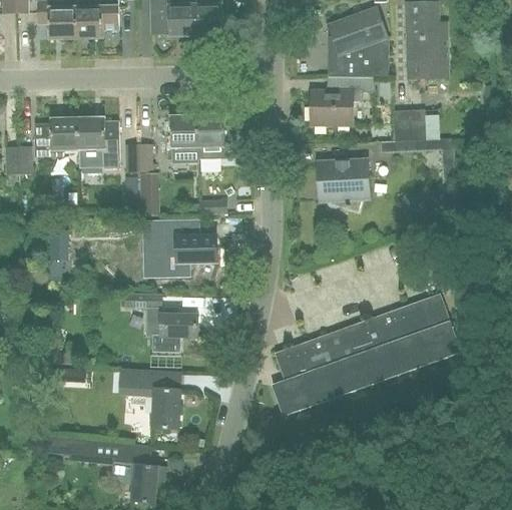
[(15,11),(14,0),(1,0),(2,11),(15,11)]
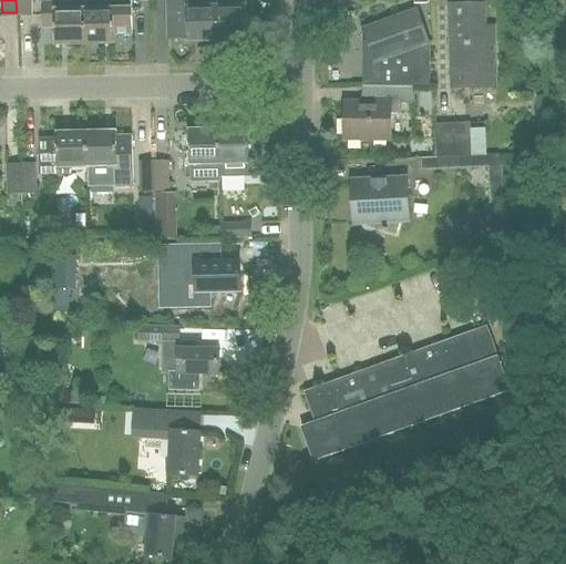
[(16,0),(17,12),(31,12),(31,0),(16,0)]
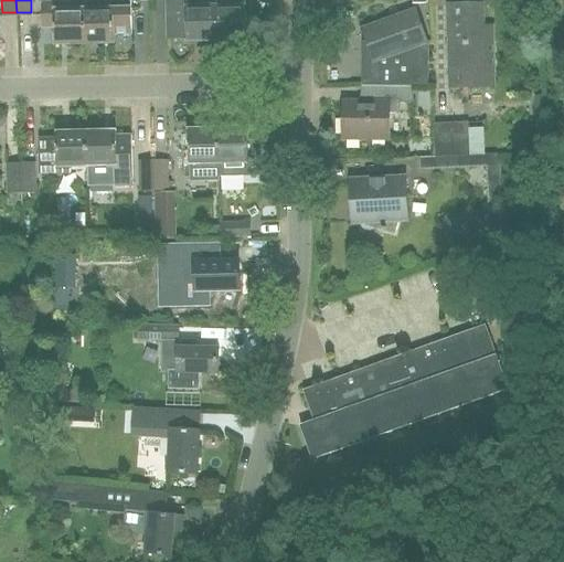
[(83,41),(83,7),(55,8),(54,0),(41,0),(42,24),(54,24),(54,41),(83,41)]
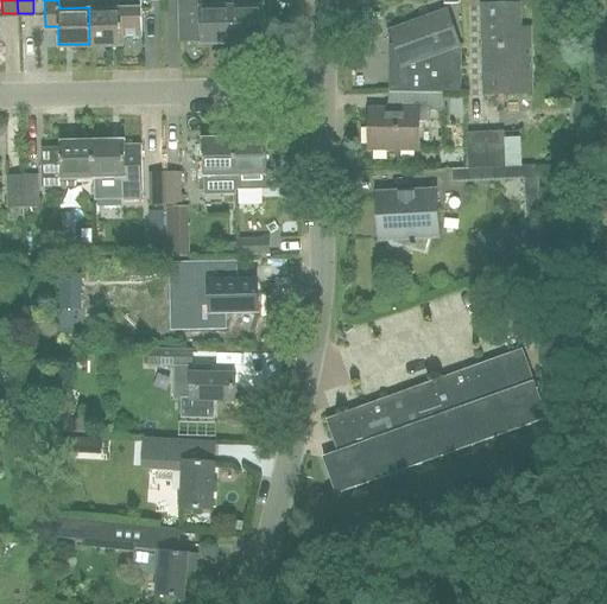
[(88,0),(89,7),(89,44),(122,43),(121,33),(141,33),(139,0),(88,0)]
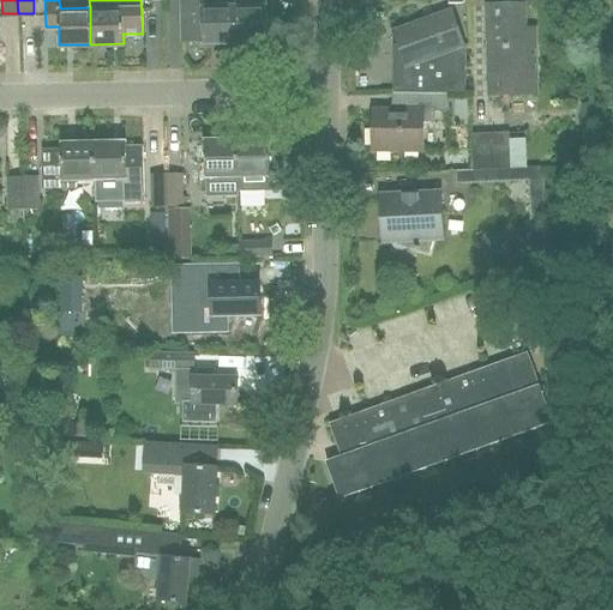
[(234,4),(234,1),(205,2),(205,0),(178,0),(179,40),(202,38),(203,41),(234,41),(233,4),(234,4)]
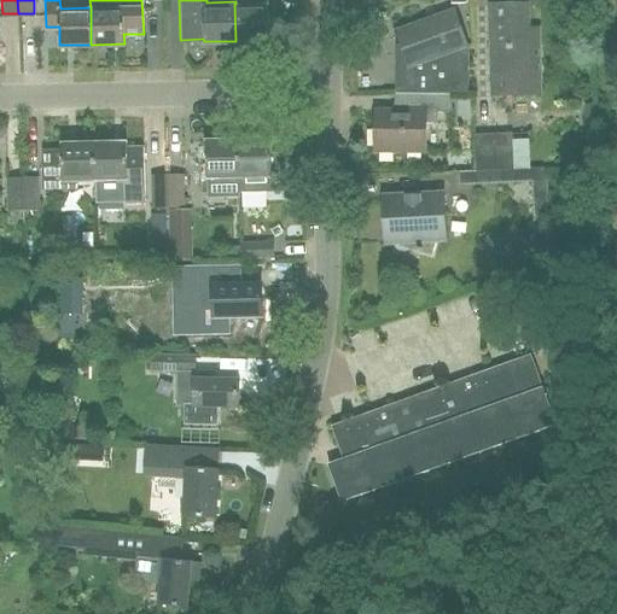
[(236,0),(236,1),(236,4),(234,4),(236,41),(268,40),(267,0),(236,0)]
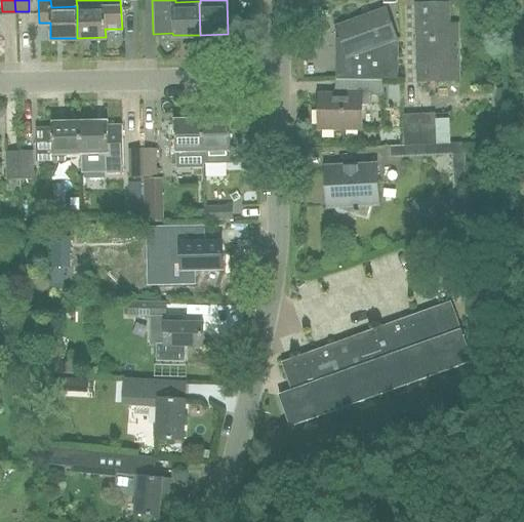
[(457,19),(448,19),(448,1),(416,1),(418,80),(459,79),(457,19)]
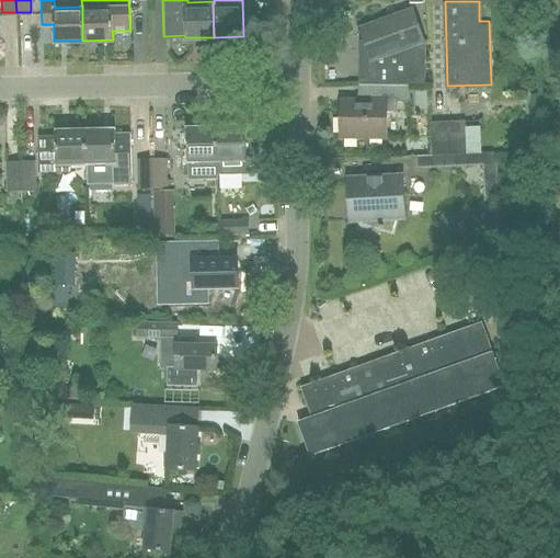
[(367,83),(409,84),(409,83),(424,83),(424,40),(423,40),(412,7),(360,25),(367,49),(358,53),(357,83),(367,83)]
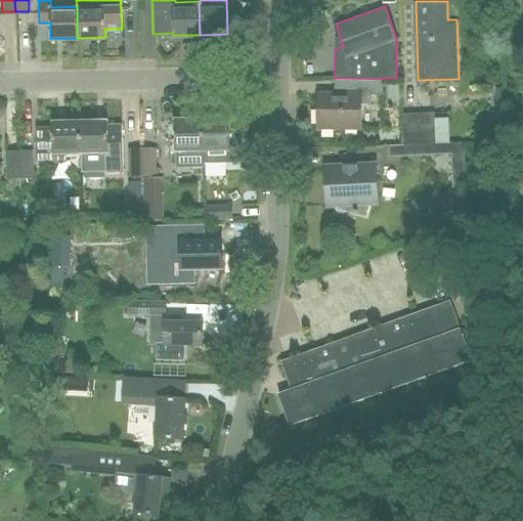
[(382,79),(343,78),(342,92),(318,91),(317,126),(359,126),(359,104),(371,100),(371,93),(382,93),(382,79)]
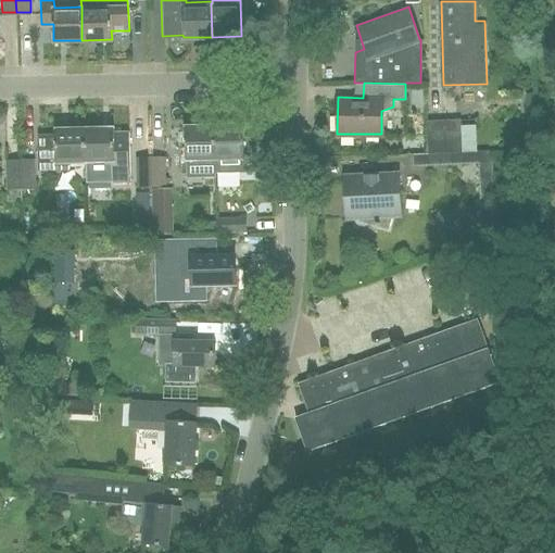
[(461,151),(459,118),(427,120),(428,152),(440,152),(461,151)]
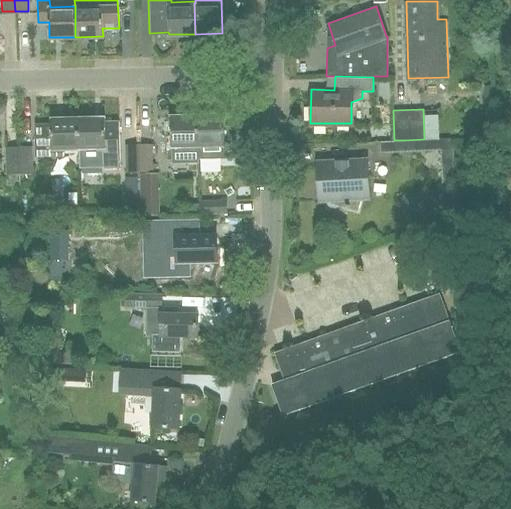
[(197,145),(197,114),(170,115),(171,159),(185,159),(185,145),(197,145)]
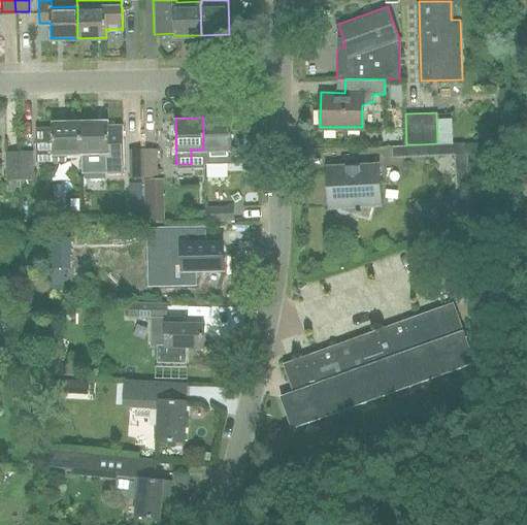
[(231,118),(203,118),(203,150),(204,150),(204,162),(243,161),(242,128),(231,128),(231,118)]
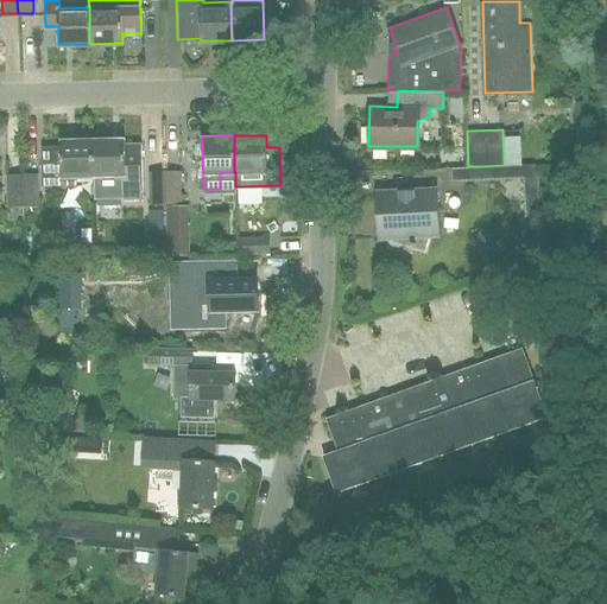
[(124,138),(92,139),(93,176),(140,175),(139,140),(124,141),(124,138)]
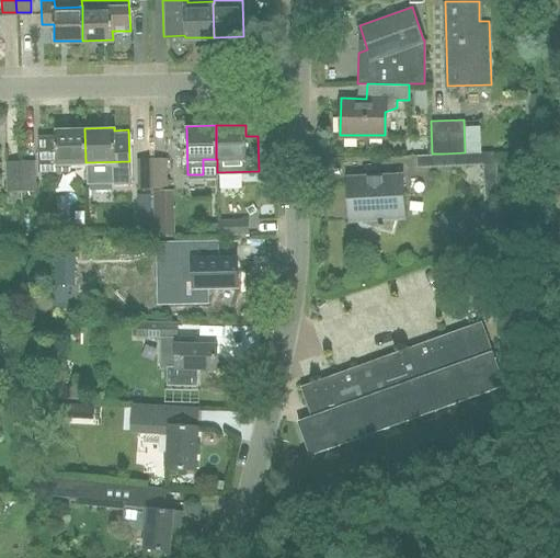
[(86,162),(84,128),(56,128),(56,133),(37,133),(38,169),(70,169),(69,162),(86,162)]
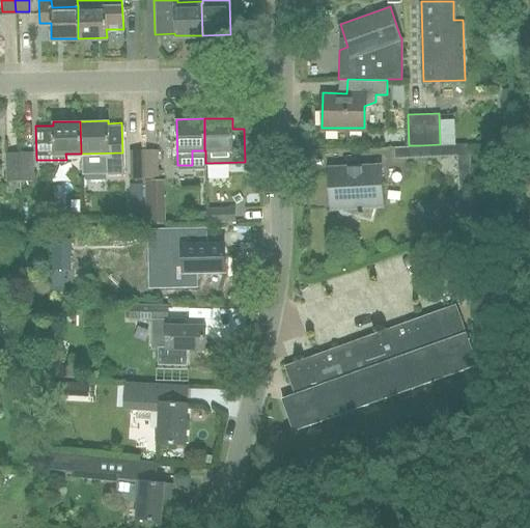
[(466,154),(466,142),(455,143),(455,154),(466,154)]
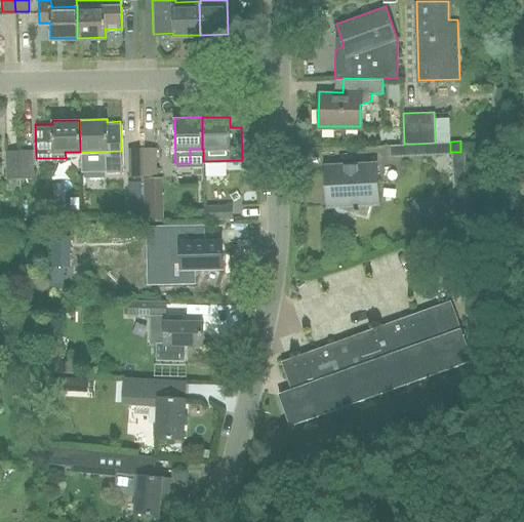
[(404,144),(389,144),(390,154),(391,154),(415,153),(415,144),(404,144)]
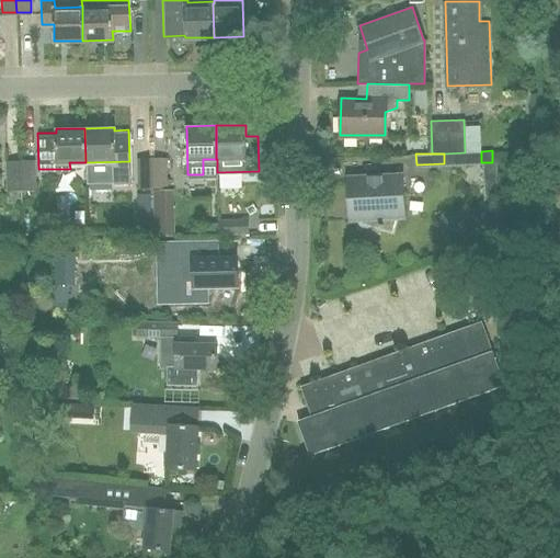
[(151,157),(151,186),(167,186),(166,156),(151,157)]
